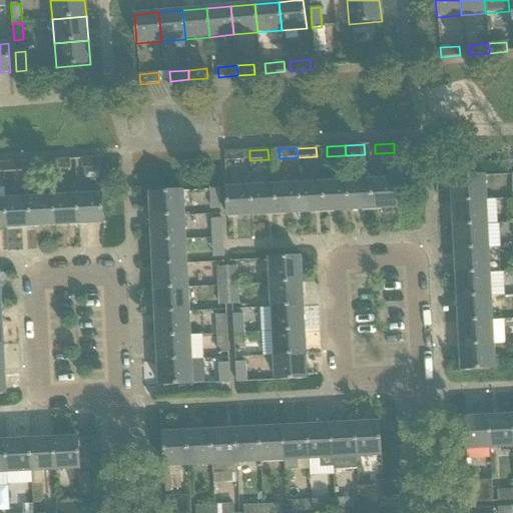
[(224,151),(224,161),(244,160),(243,150),(224,151)]
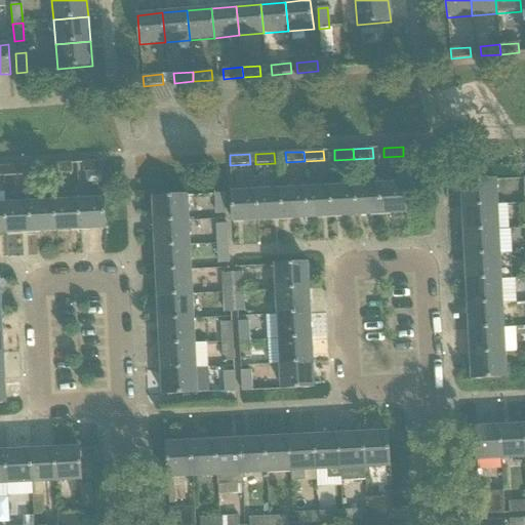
[(103,162),(83,163),(83,173),(103,172),(103,162)]
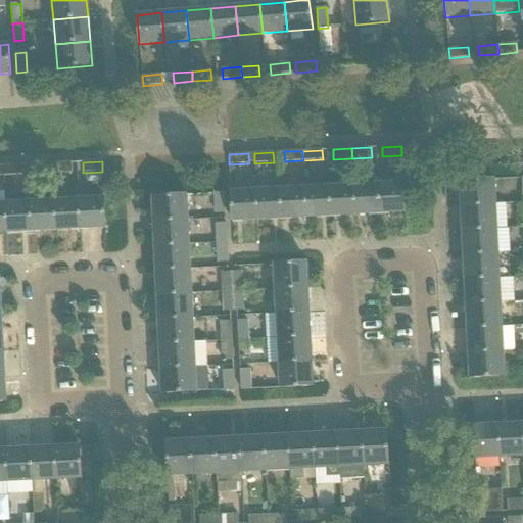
[(72,162),(52,163),(53,174),(73,173),(72,162)]
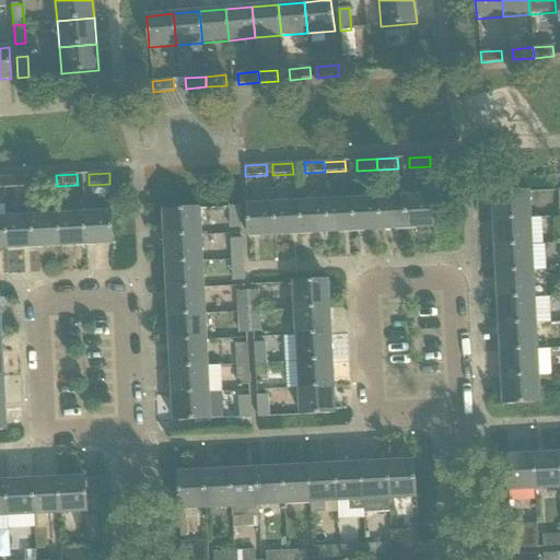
[(57,186),(56,175),(36,176),(36,187),(57,186)]
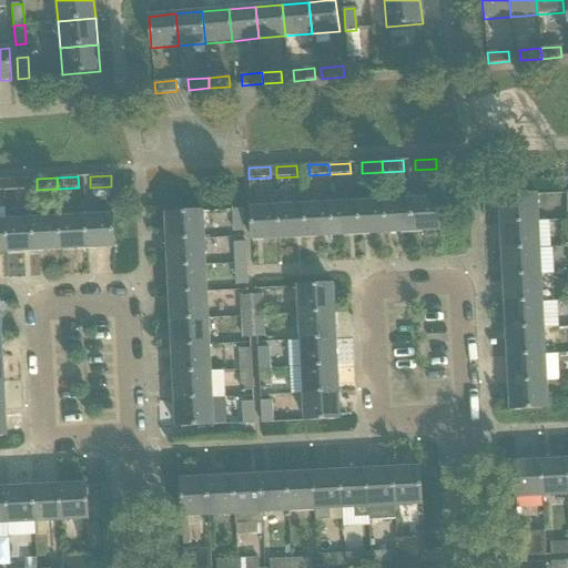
[(24,180),(3,181),(4,191),(24,190),(24,180)]
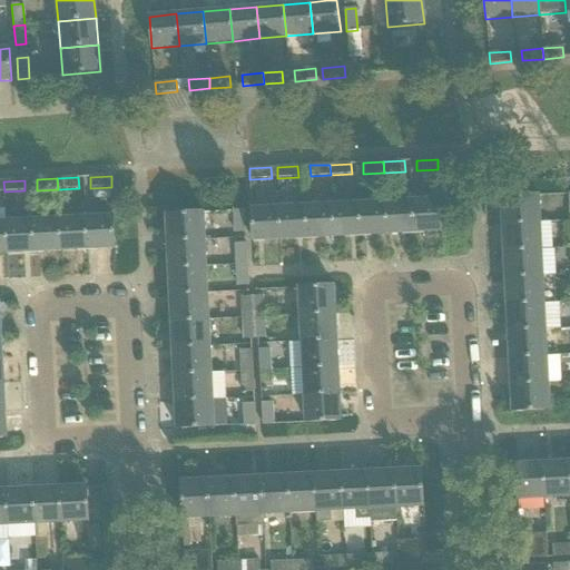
[(501,197),(502,225),(541,223),(540,195),(501,197)]
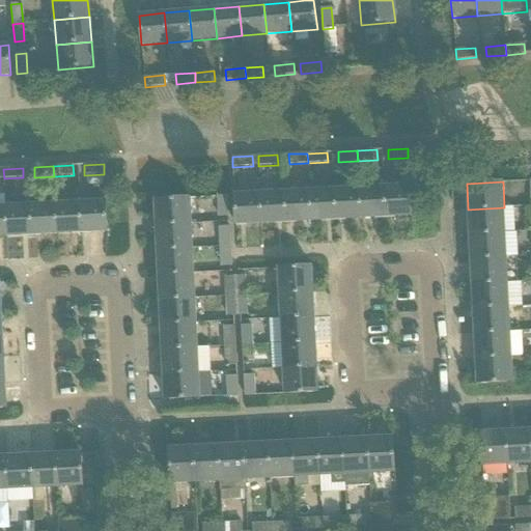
[(409,186),(384,187),(385,217),(411,216),(409,186)]
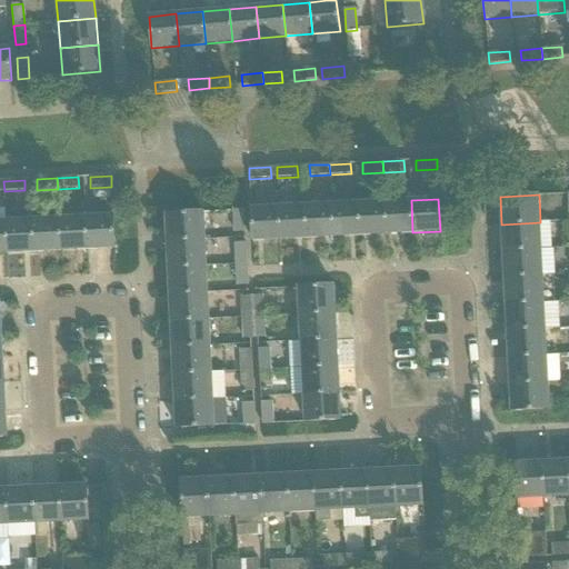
[(411,200),(385,202),(386,233),(412,232),(411,200)]
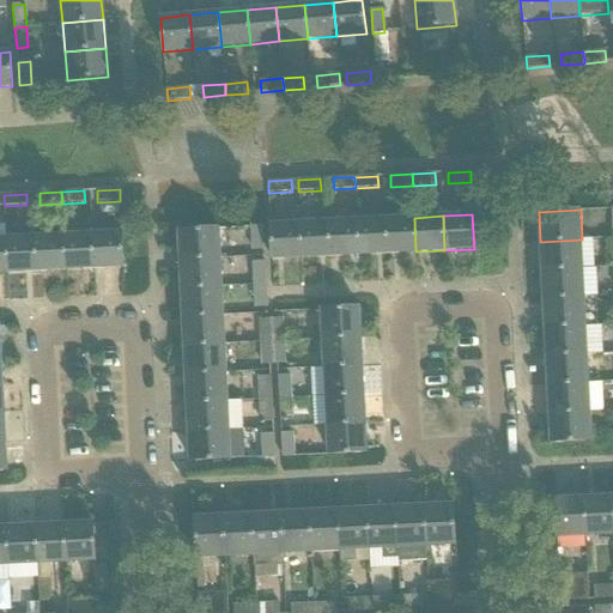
[(414,218),(386,219),(388,254),(416,252),(414,218)]
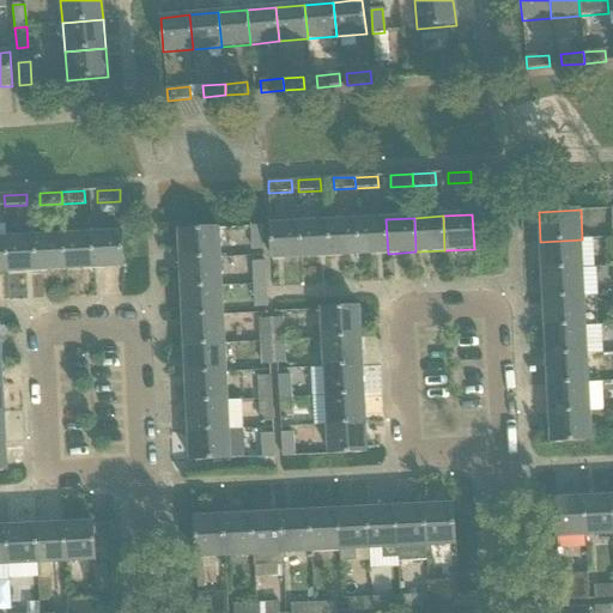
[(386,219),(357,220),(359,255),(388,254),(386,219)]
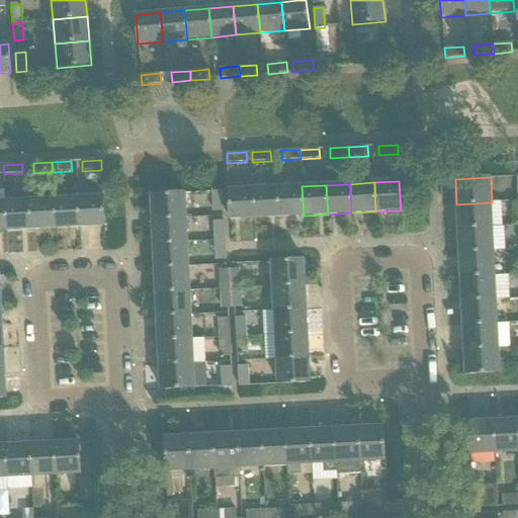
[(301,186),(277,187),(279,217),(304,216),(301,186)]
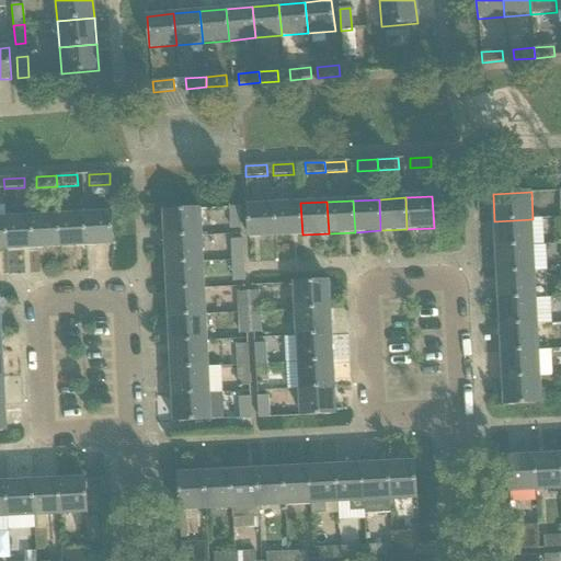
[(300,203),(274,204),(276,236),(302,235),(300,203)]
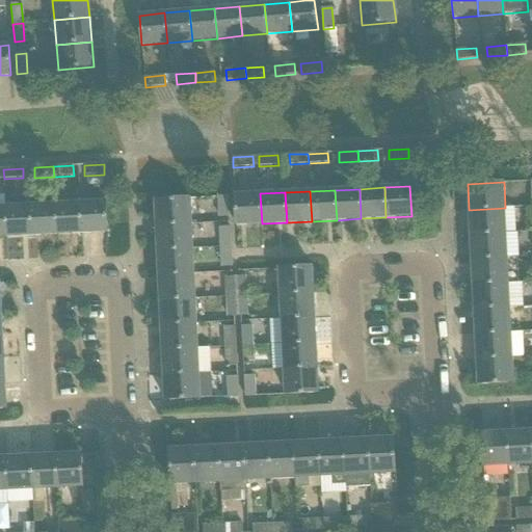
[(262,223),(260,193),(235,195),(236,224),(262,223)]
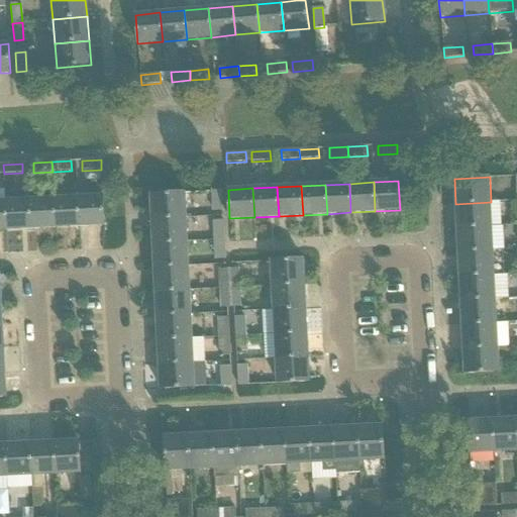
[(223,210),(222,191),(212,191),(212,210),(223,210)]
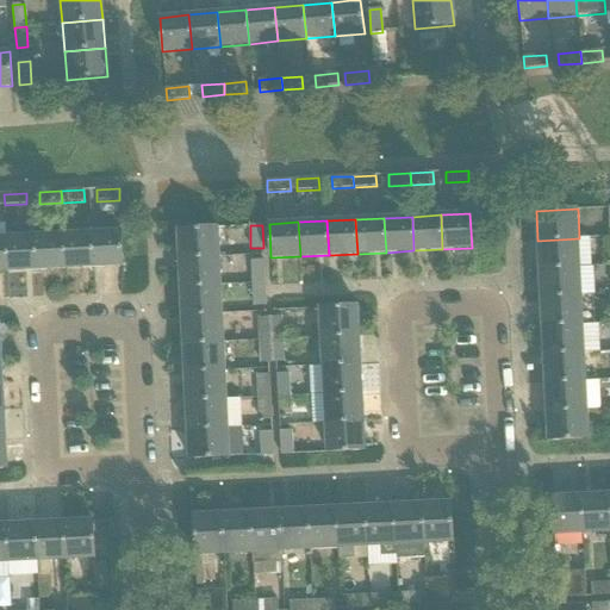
[(178,230),(179,259),(219,256),(218,228),(178,230)]
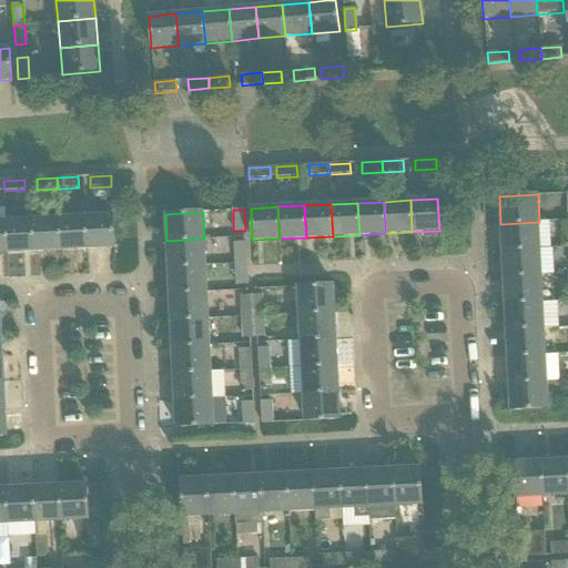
[(113,215),(85,216),(88,249),(114,247),(113,215)]
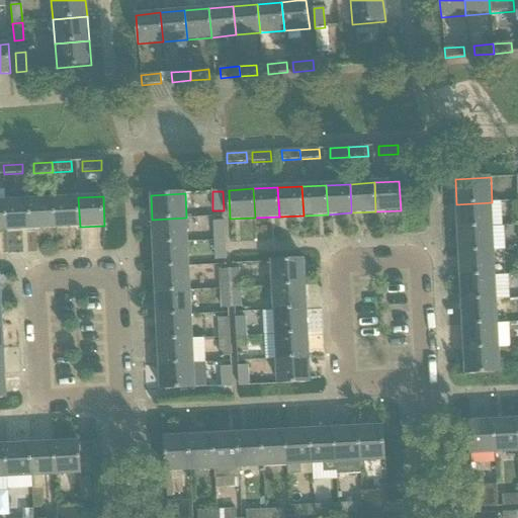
[(78,197),(54,199),(56,228),(80,227),(78,197)]
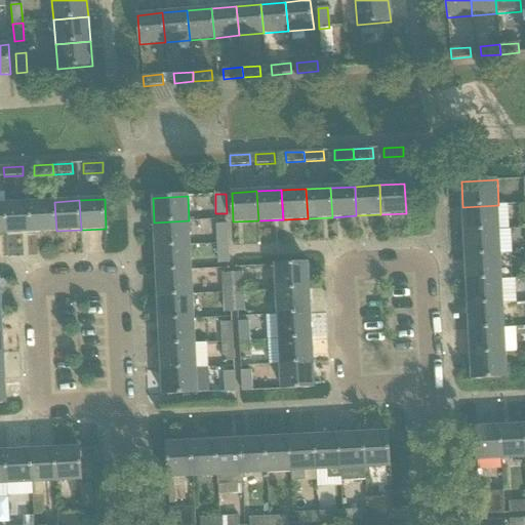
[(54,202),(30,203),(32,232),(56,231),(54,202)]
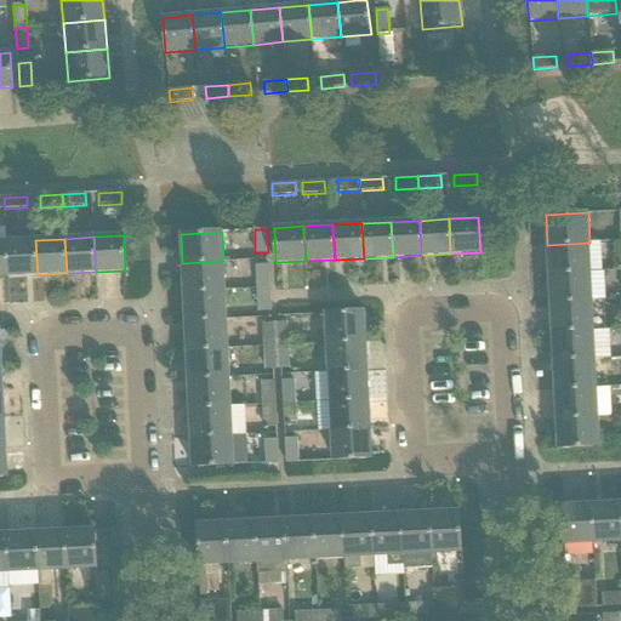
[(35,240),(6,241),(9,277),(38,274),(35,240)]
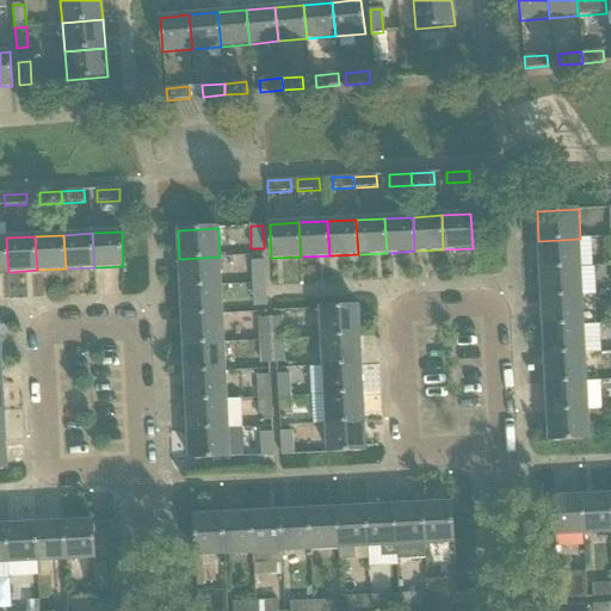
[(580,239),(538,241),(539,270),(582,267),(592,266),(590,238),(580,239)]
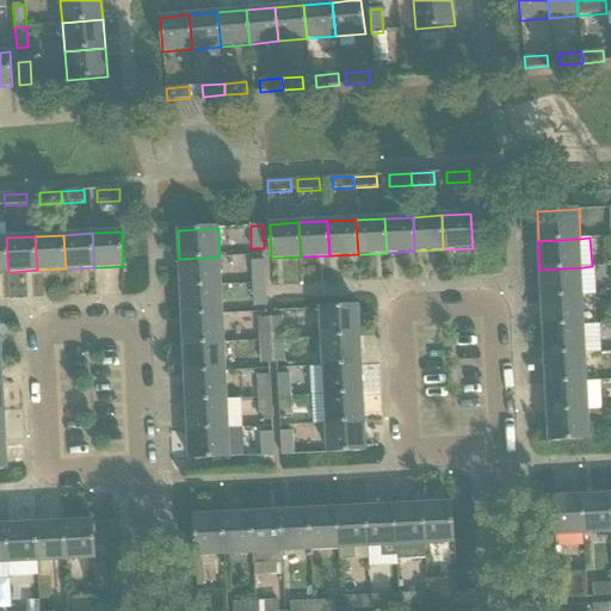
[(179,259),(180,288),(221,285),(220,257),(179,259)]
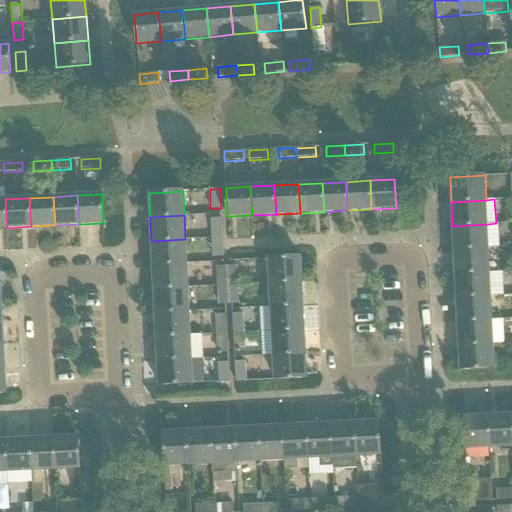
[(212,219),(212,238),(222,237),(221,219),(212,219)]
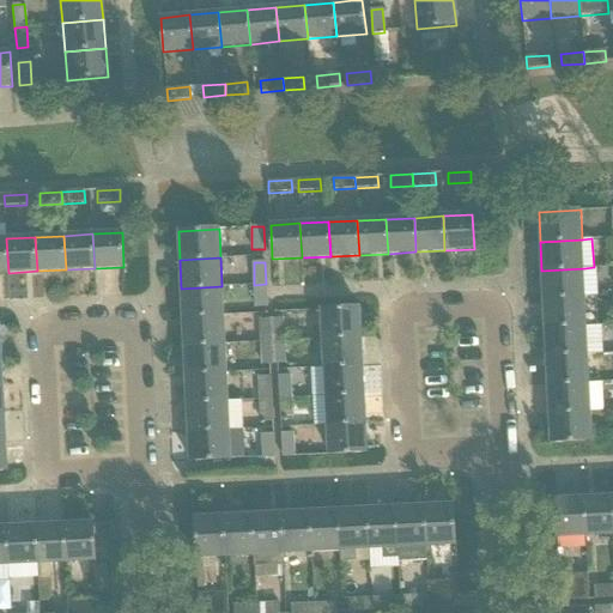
[(541,271),(542,299),(586,297),(584,268),(541,271)]
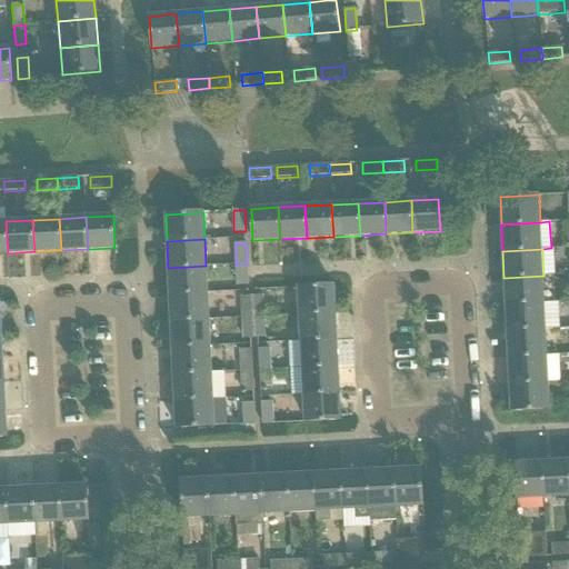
[(247,263),(236,265),(237,285),(248,285),(247,263)]
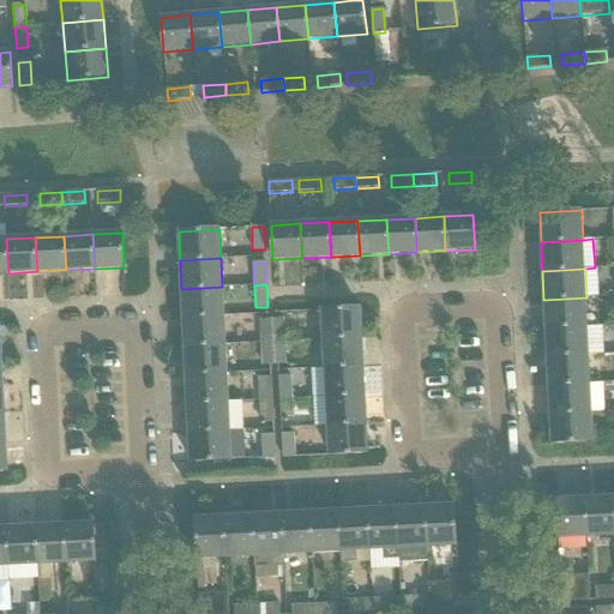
[(181,289),(182,318),(224,315),(222,287),(181,289)]
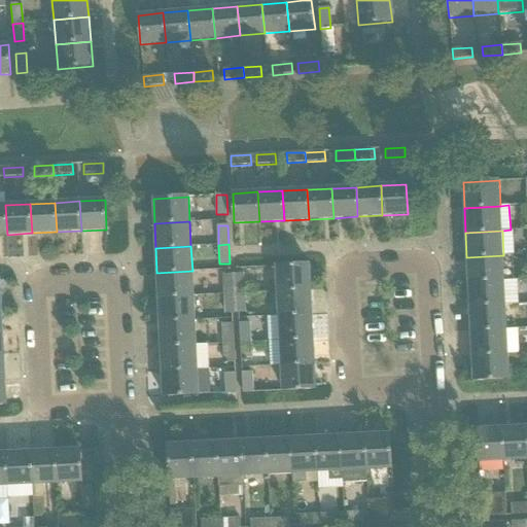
[(466,257),(468,282),(504,280),(503,255),(466,257)]
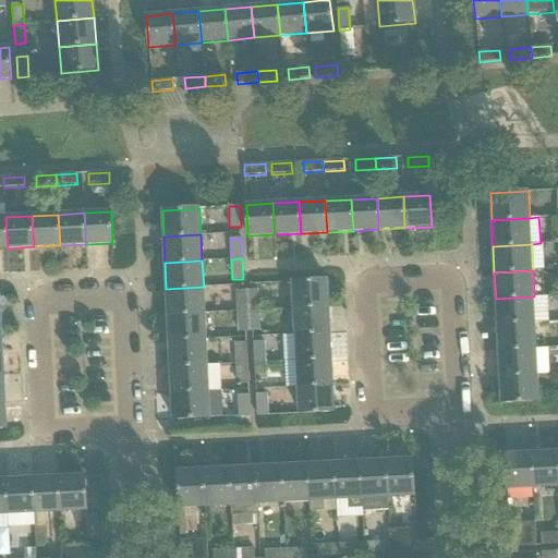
[(294,281),(295,308),(327,307),(326,280),(294,281)]
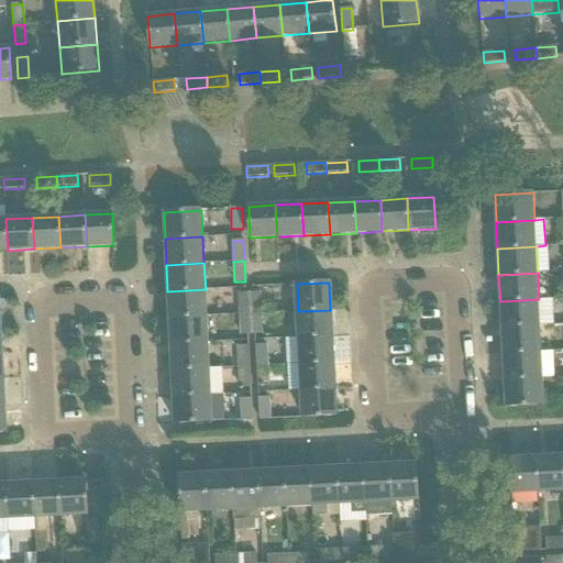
[(167,291),(169,318),(207,316),(206,289),(167,291)]
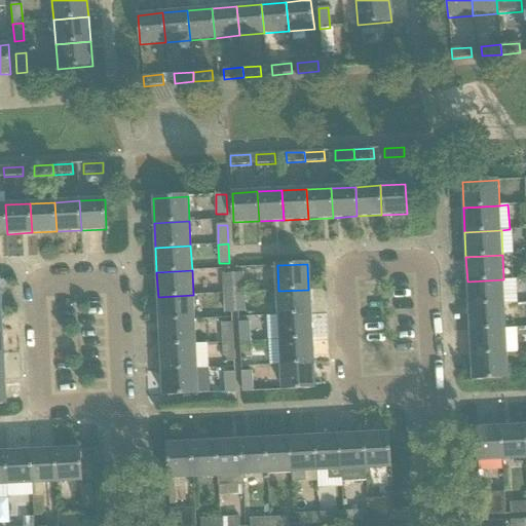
[(242,273),(232,274),(233,293),(243,293),(242,273)]
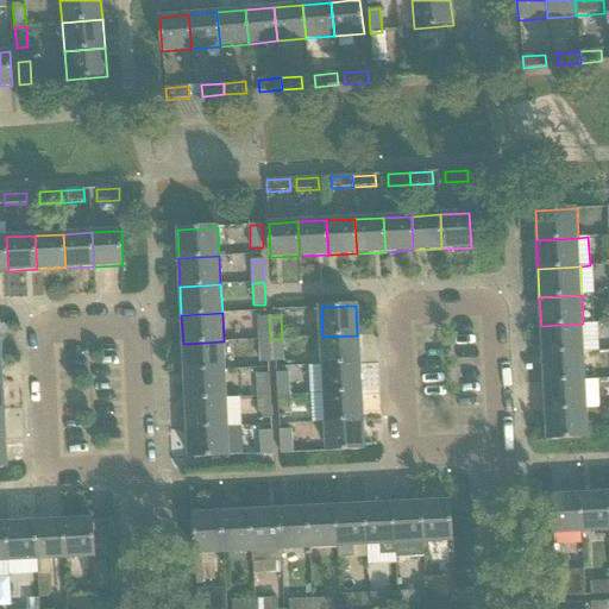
[(257,318),(258,340),(270,339),(269,318),(257,318)]
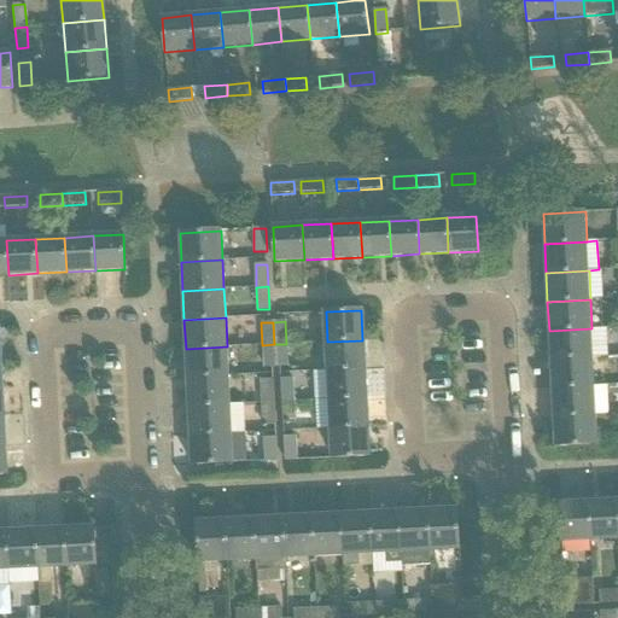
[(592,328),(549,331),(551,360),(593,357),(607,357),(606,328),(592,330),(592,328)]
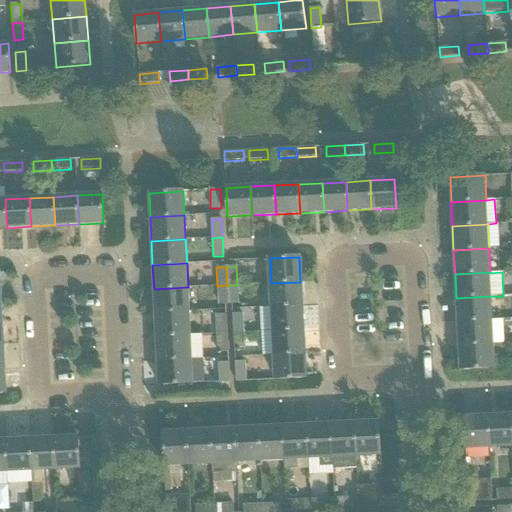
[(271,283),(272,307),(301,306),(300,282),(271,283)]
